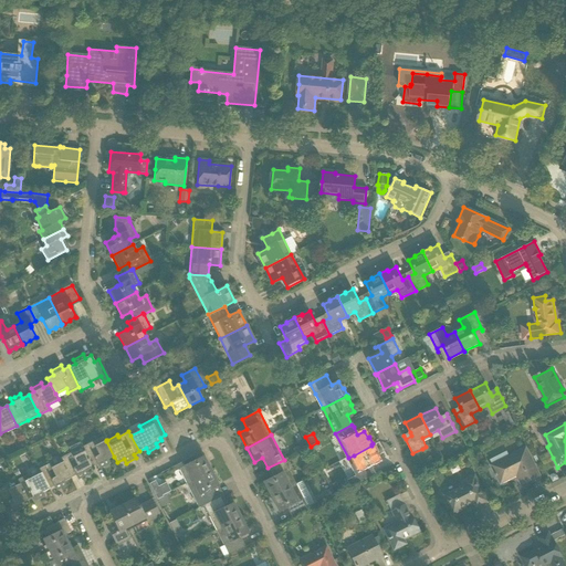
[(93,442),(83,447),(84,451),(93,468),(97,464),(100,469),(109,464),(107,460),(112,458),(114,457),(106,441),(106,440),(104,437),(93,442)]
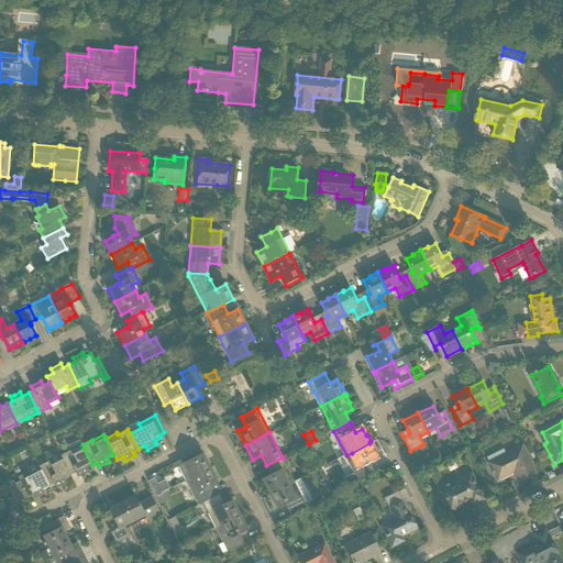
[(316,440),(309,444),(311,449),(319,445),(316,440)]
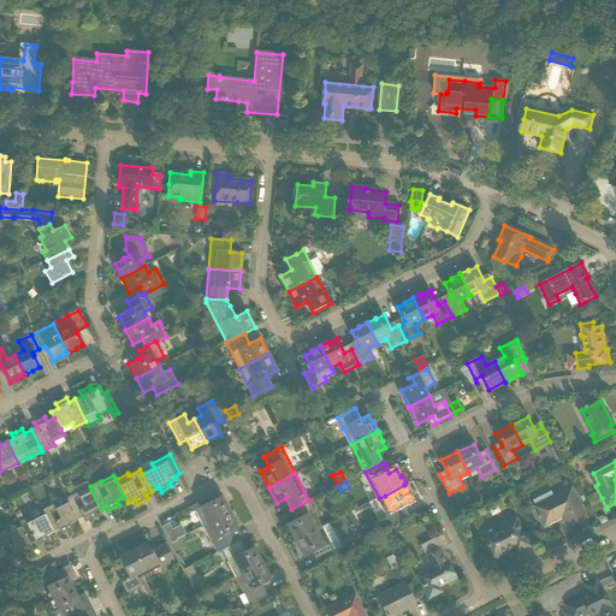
[(78,492),(66,498),(69,503),(77,521),(82,517),(84,522),(95,517),(93,513),(101,509),(92,491),(90,486),(89,487),(87,483),(76,487),(78,492)]
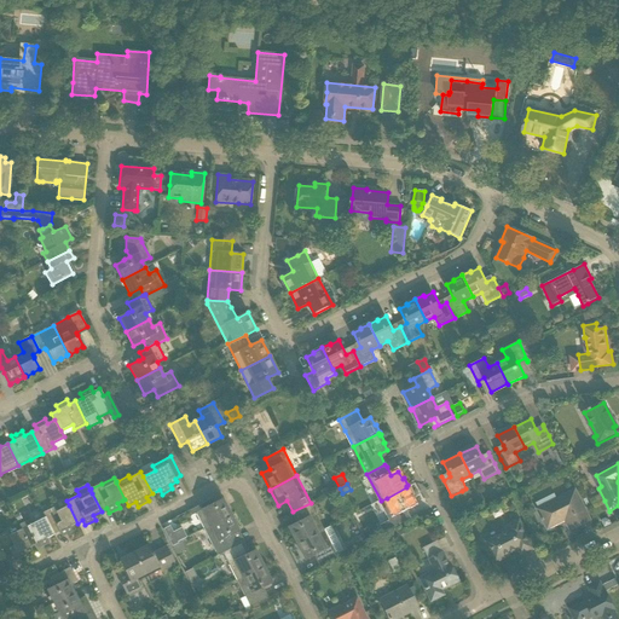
[(387,498),(381,501),(387,512),(394,527),(403,524),(411,519),(406,508),(408,507),(415,503),(411,496),(412,495),(409,489),(408,489),(406,487),(387,498)]
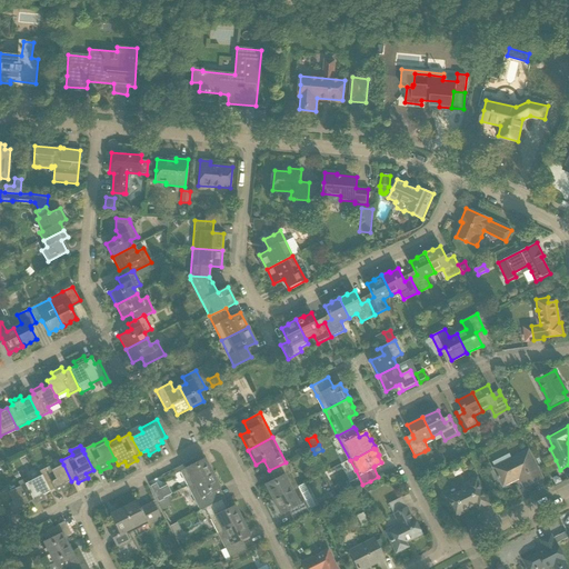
[(495,468),(499,477),(503,487),(520,479),(525,488),(542,479),(529,451),(495,468)]
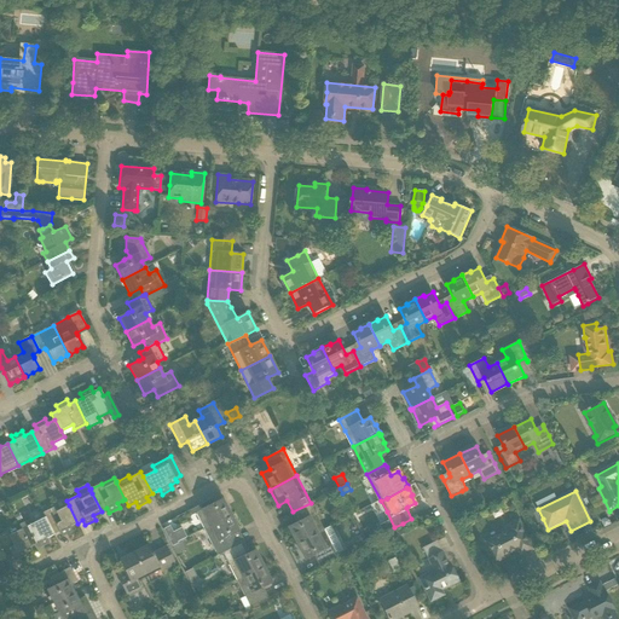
[(196,513),(204,530),(231,515),(223,499),(213,504),(210,499),(189,510),(191,515),(196,513)]
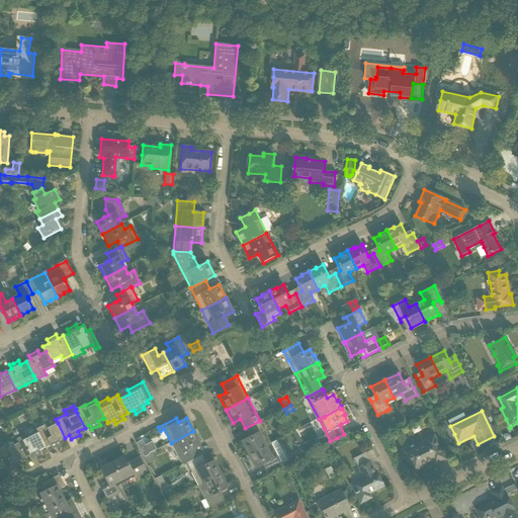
[(46,424),(35,429),(45,448),(50,445),(52,449),(61,444),(59,441),(65,438),(56,419),(55,419),(57,423),(48,428),(46,424)]
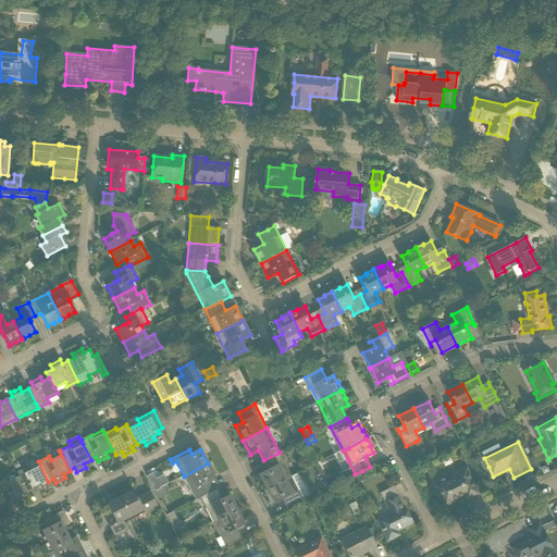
[(260,474),(268,489),(292,477),(280,453),(263,460),(268,470),(260,474)]
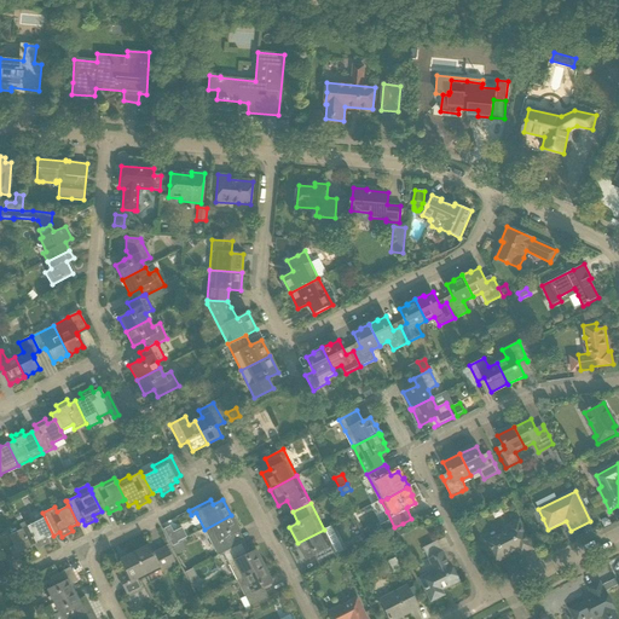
[(32,519),(18,525),(30,547),(35,544),(38,549),(48,543),(47,538),(53,536),(42,513),(41,513),(44,518),(33,524),(32,519)]
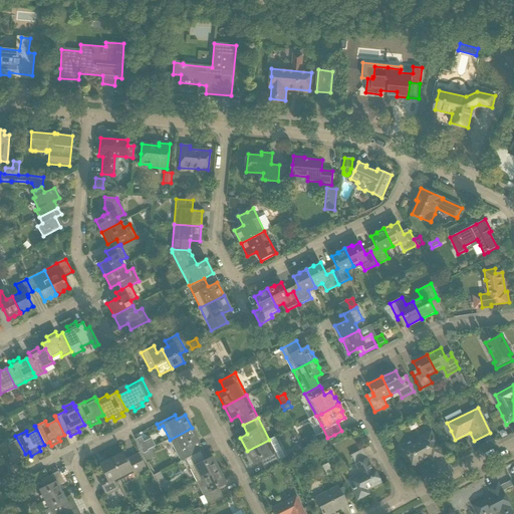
[(170,440),(181,462),(196,454),(191,445),(199,442),(192,428),(170,440)]
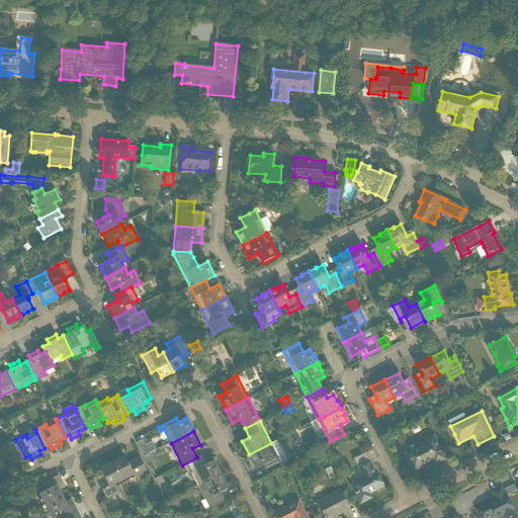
[(416,449),(407,454),(416,470),(434,460),(436,465),(447,459),(443,450),(435,435),(429,438),(424,441),(426,444),(416,449)]
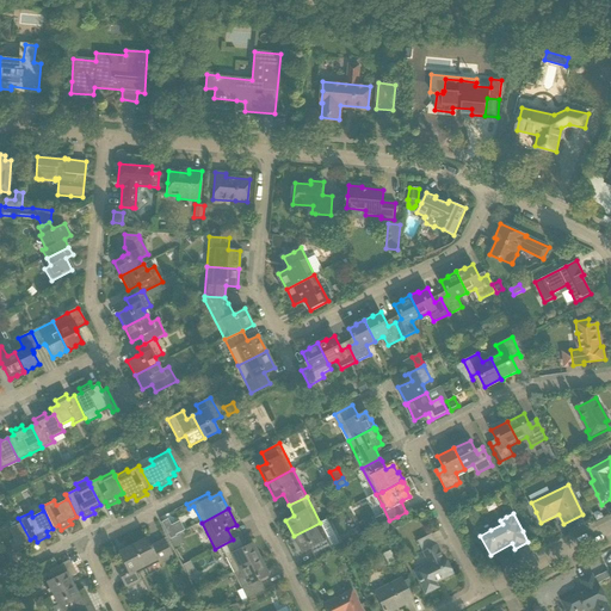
[(7,524),(0,526),(0,539),(6,551),(12,549),(13,554),(25,548),(23,543),(30,539),(18,518),(20,523),(10,529),(7,524)]
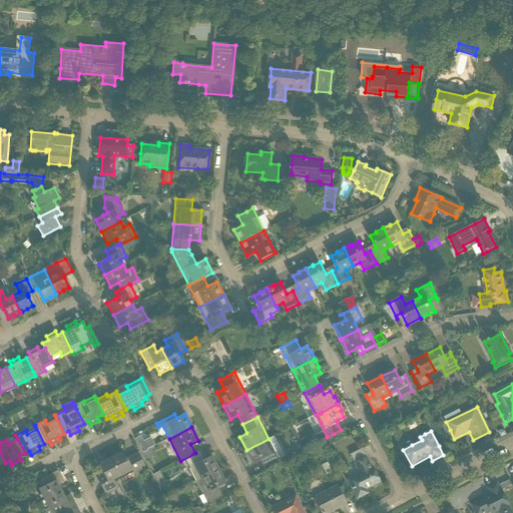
[(269,439),(246,450),(252,464),(261,460),(265,469),(274,464),(280,461),(276,452),(281,449),(274,436),(269,439)]
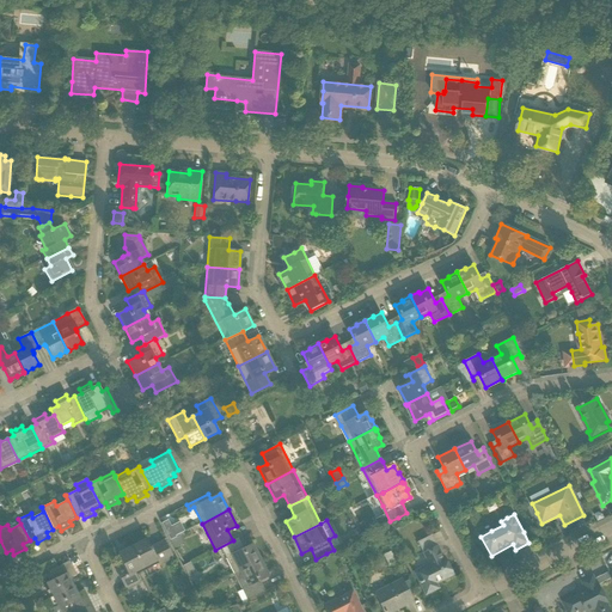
[(363,522),(356,526),(361,534),(368,531),(363,522)]
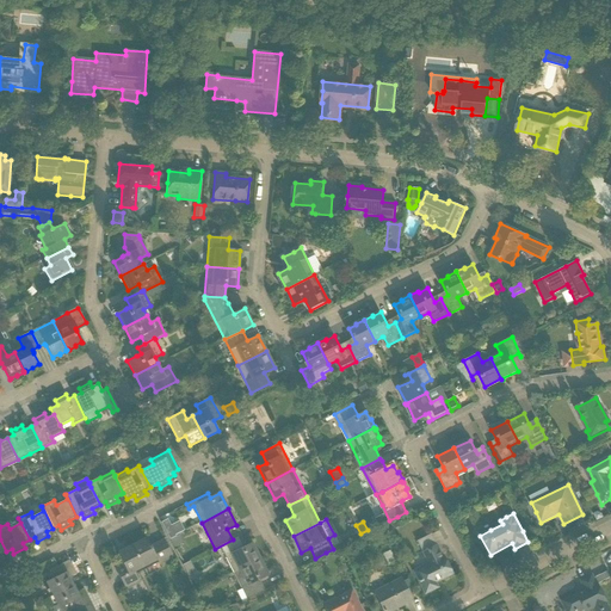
[(171,525),(164,529),(170,539),(176,536),(176,535),(171,525)]
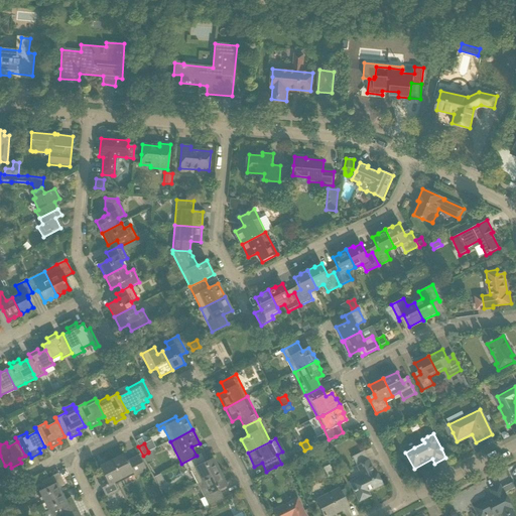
[(148,453),(143,456),(146,463),(155,458),(151,450),(148,452),(148,453)]
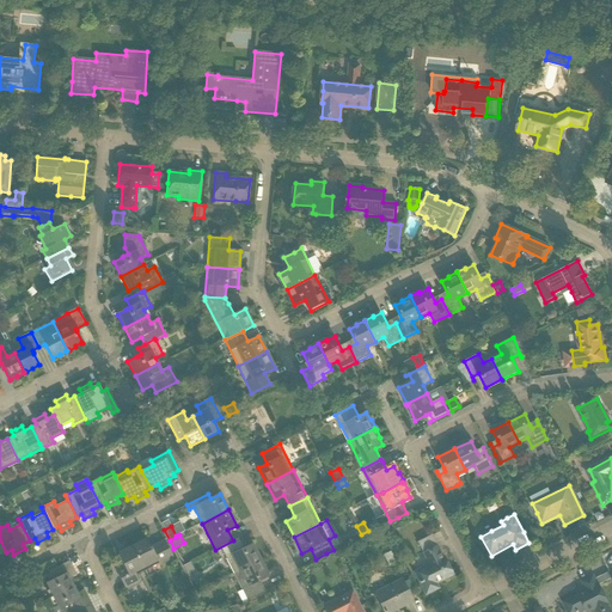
[(429,564),(415,571),(421,583),(426,593),(426,594),(428,593),(439,588),(436,583),(453,574),(445,557),(444,557),(438,546),(432,536),(418,543),(423,552),(429,564)]
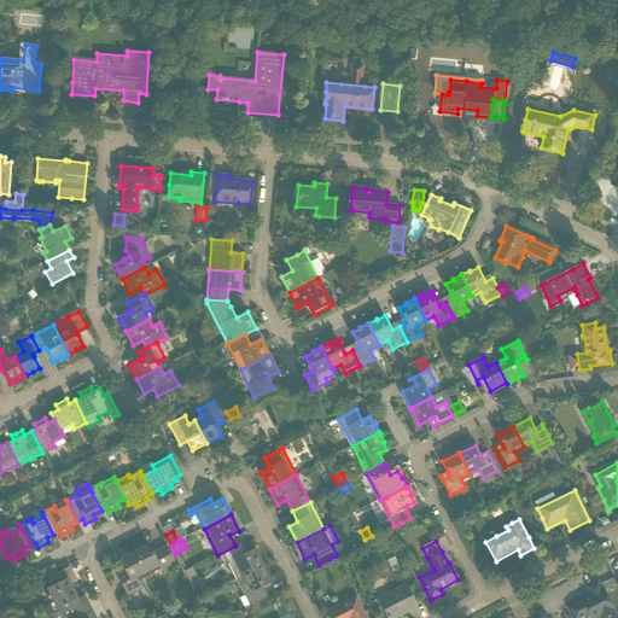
[(149,543),(134,552),(145,573),(159,566),(161,570),(175,564),(167,546),(153,552),(149,543)]
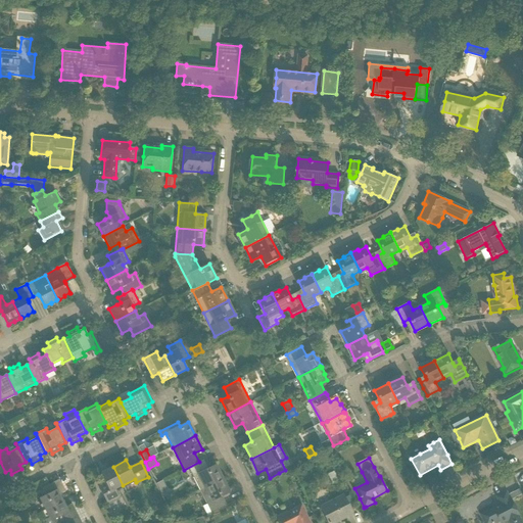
[(188,468),(200,490),(223,479),(216,465),(208,469),(203,460),(199,462),(184,470),(188,468)]
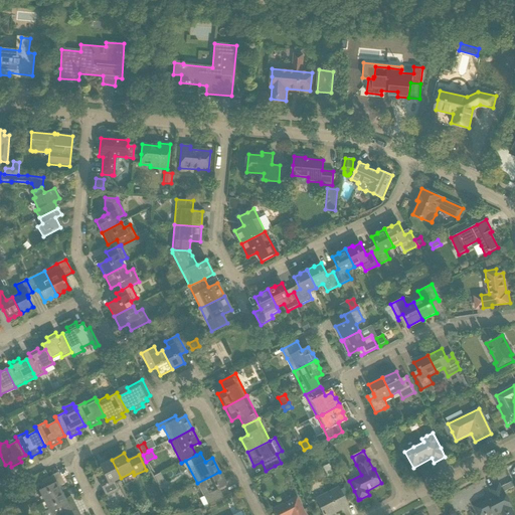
[(121,478),(112,460),(99,466),(104,475),(97,478),(106,496),(118,490),(114,482),(121,478)]
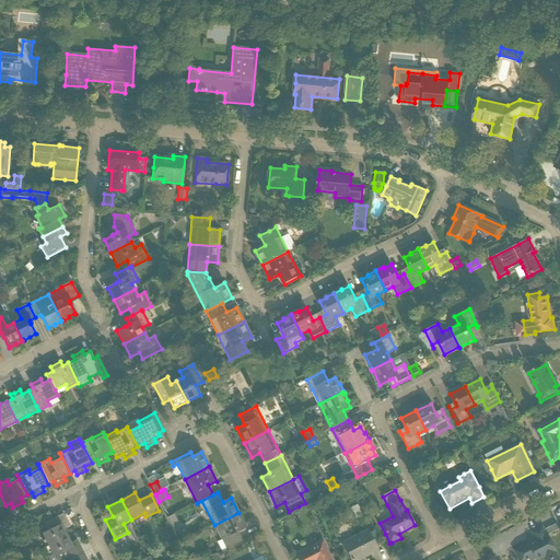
[(48,531),(42,534),(46,543),(47,544),(48,546),(54,543),(68,536),(65,531),(65,529),(62,526),(62,525),(68,522),(68,521),(63,513),(45,523),(48,531)]
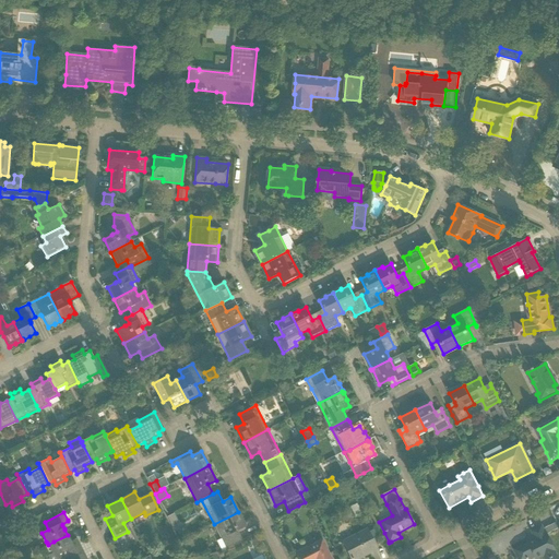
[(238,512),(214,524),(226,548),(242,540),(238,531),(246,526),(238,512)]
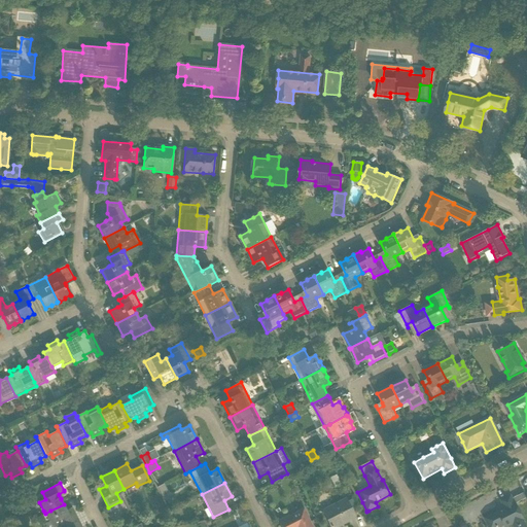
[(523,493),(518,496),(521,501),(526,498),(523,493)]
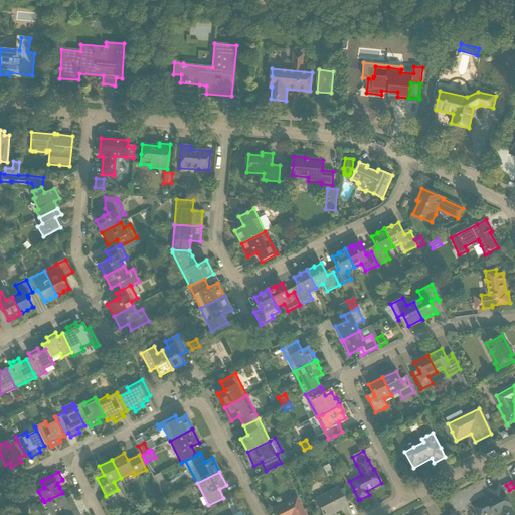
[(481,503),(474,507),(477,514),(486,514),(493,512),(494,514),(496,514),(501,512),(502,514),(513,514),(511,508),(512,507),(509,501),(508,499),(504,492),(503,493),(499,485),(490,490),(494,498),(490,499),(482,504),(481,503)]
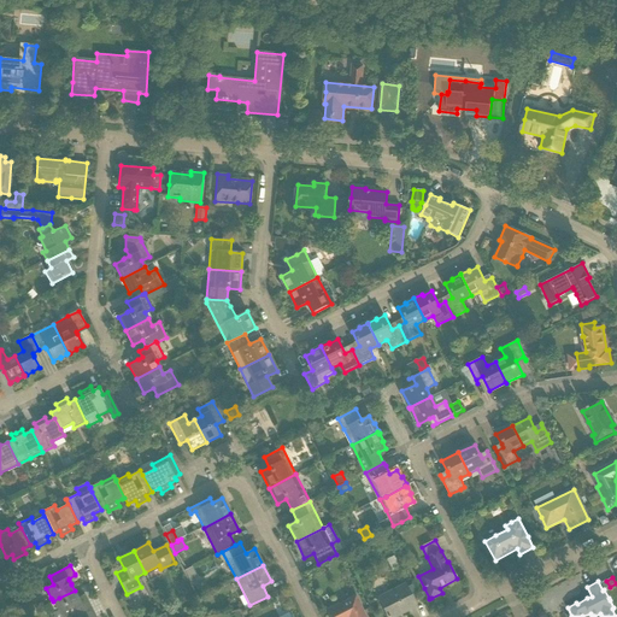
[(386,594),(378,598),(385,609),(386,611),(388,616),(393,616),(416,606),(412,598),(411,595),(417,593),(412,585),(407,587),(405,583),(386,594)]
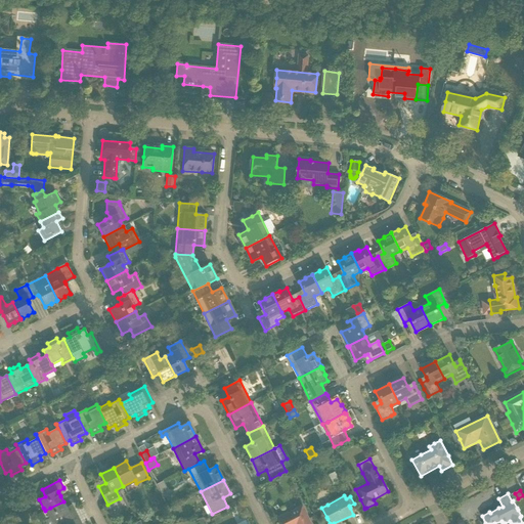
[(50,508),(45,511),(50,522),(56,519),(58,523),(64,523),(78,517),(75,511),(74,509),(69,512),(67,508),(66,507),(63,501),(50,508)]
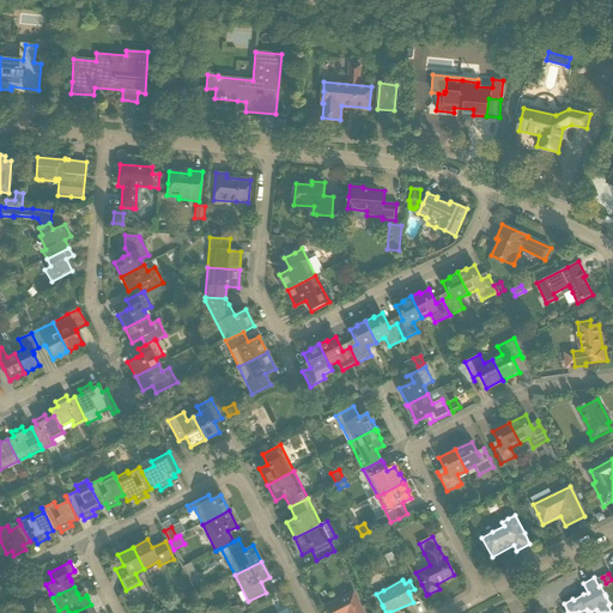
[(337,600),(335,600),(325,606),(327,612),(364,612),(358,602),(359,601),(353,590),(345,595),(345,596),(337,600)]
